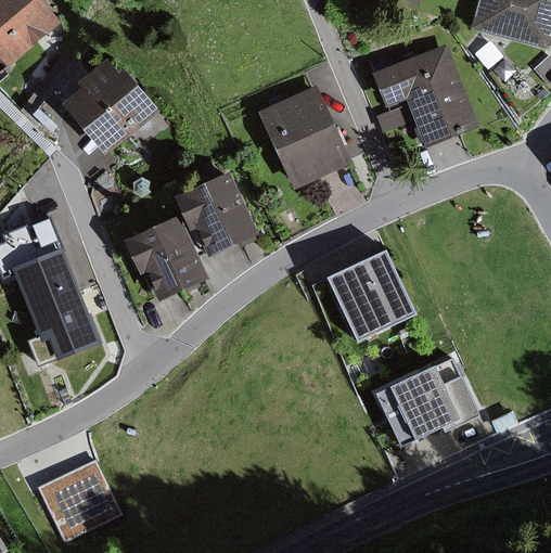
[(62,21),(45,0),(0,0),(0,60),(5,67),(62,21)]
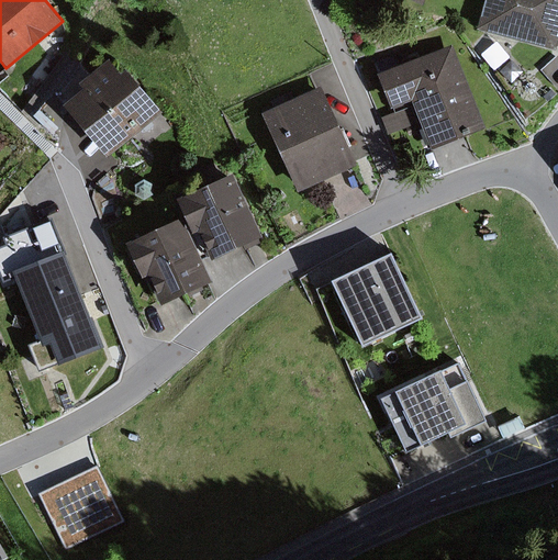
[(486,0),(478,29),(556,49),(557,44),(557,0),(486,0)]
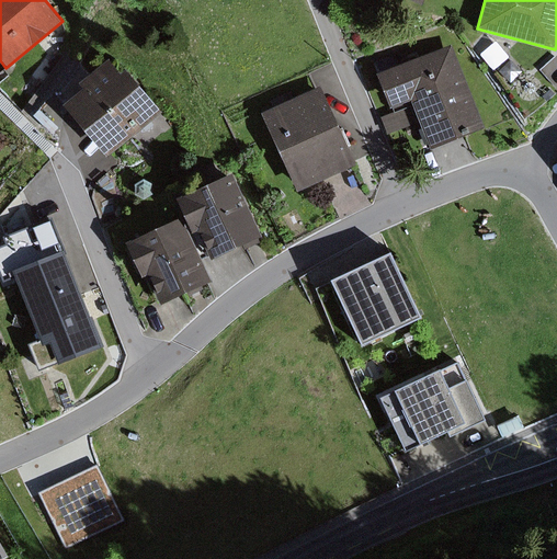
[(452,43),(375,72),(388,107),(409,99),(428,148),(485,127),(452,43)]
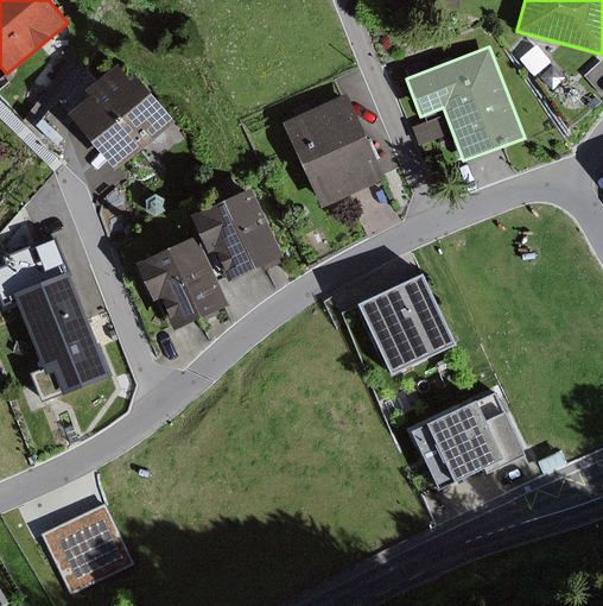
[(91,94),(67,113),(113,170),(176,120),(131,63),(124,68),(120,62),(87,88),(91,94)]
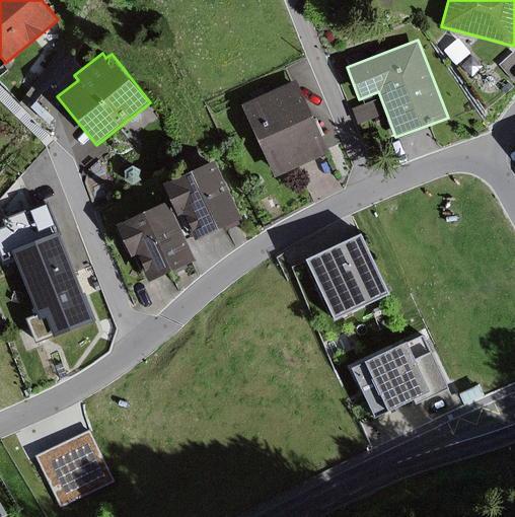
[(314,120),(296,80),(240,104),(272,176),(328,152),(326,149),(344,142),(338,128),(327,132),(320,117),(314,120)]
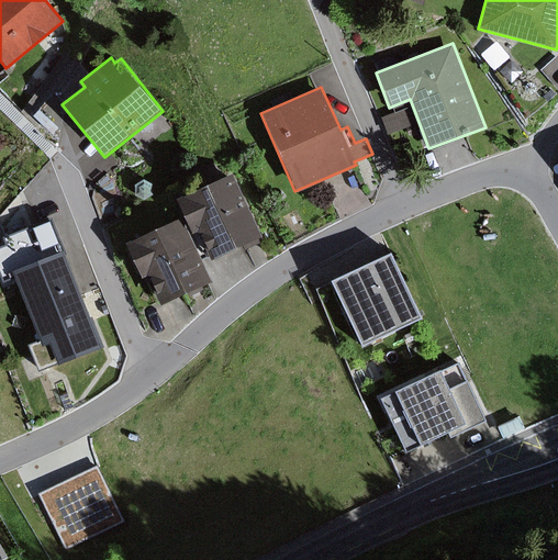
[(416,123),(409,105),(383,116),(390,133),(416,123)]
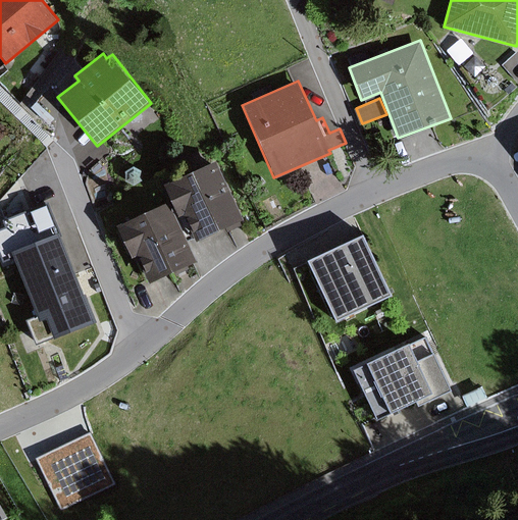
[(0,142),(10,130),(0,120),(0,142)]
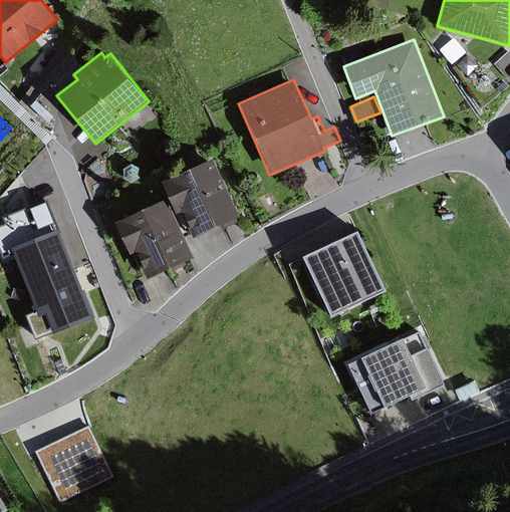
[(167,186),(161,188),(165,197),(172,212),(179,209),(192,237),(223,223),(225,228),(239,221),(237,217),(240,215),(213,157),(164,179),(167,186)]
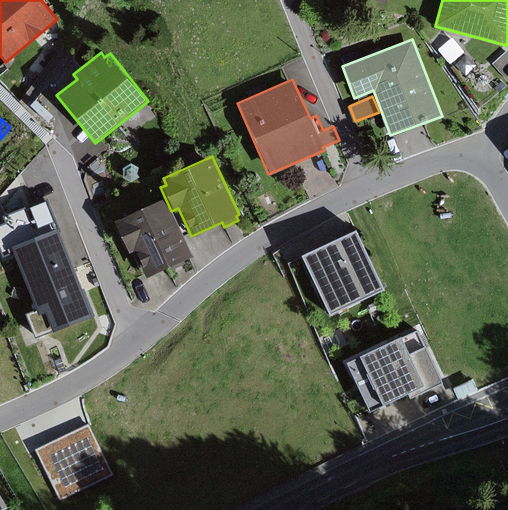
[(119,225),(113,228),(124,252),(130,248),(143,277),(171,264),(173,269),(187,262),(185,258),(191,255),(171,211),(164,196),(116,218),(119,225)]
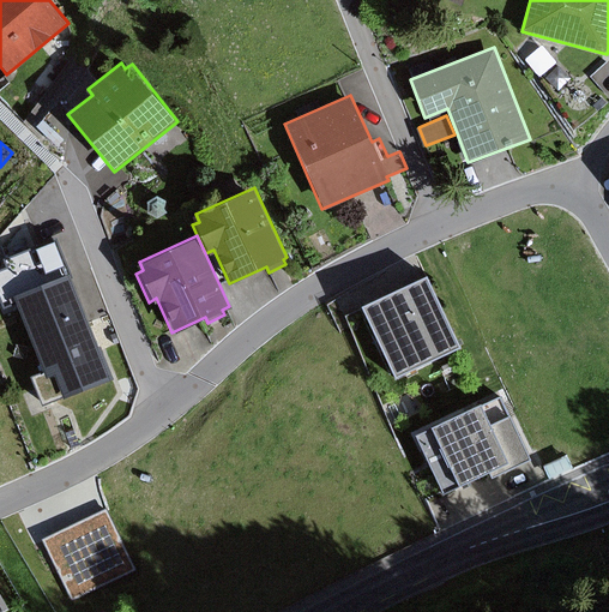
[(30,376),(42,405),(73,391),(74,395),(114,379),(56,237),(4,258),(7,265),(0,268),(0,298),(4,306),(13,303),(41,372),(30,376)]
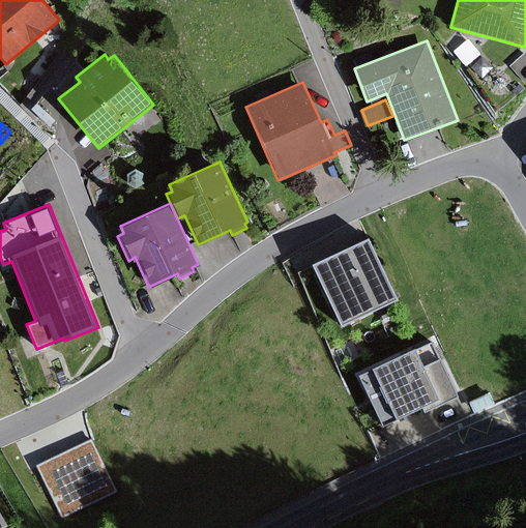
[(398,303),(364,231),(301,261),(334,332),(398,303)]
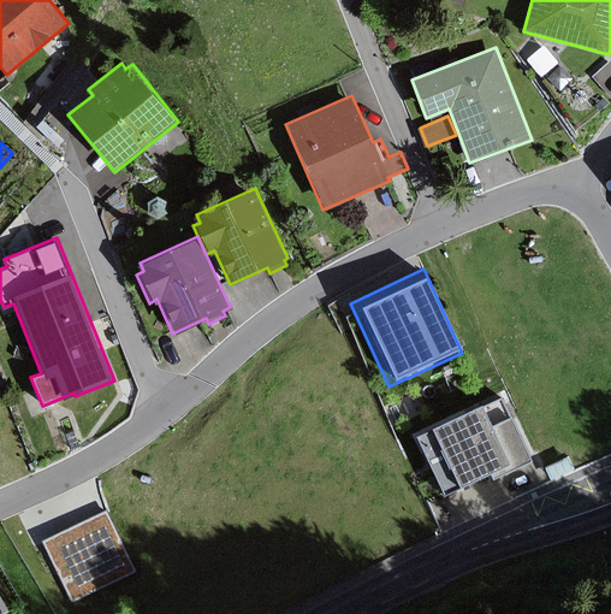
[(416,437),(443,494),(488,472),(492,479),(532,461),(502,397),(416,437)]
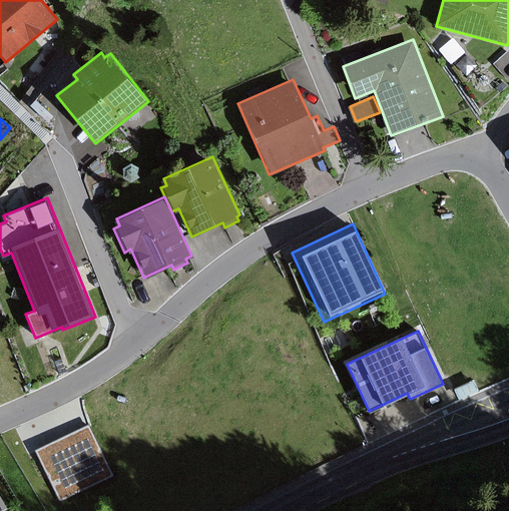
[(101,412),(38,450),(48,466),(68,454),(76,468),(108,448),(104,441),(114,435),(101,412)]
